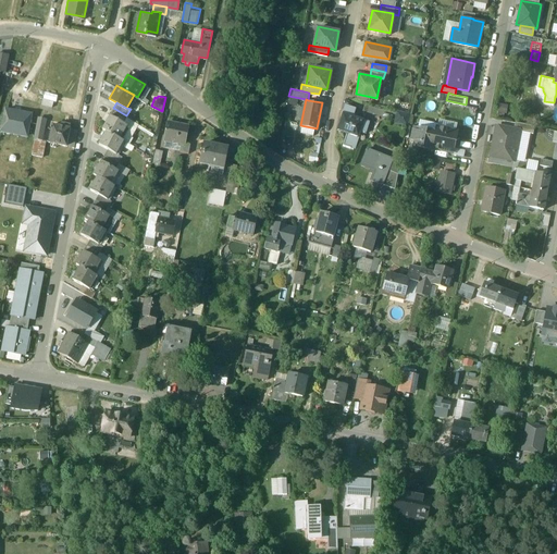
[(353,107),(346,105),(337,128),(346,132),(357,135),(361,123),(367,125),(368,120),(349,114),(353,107)]
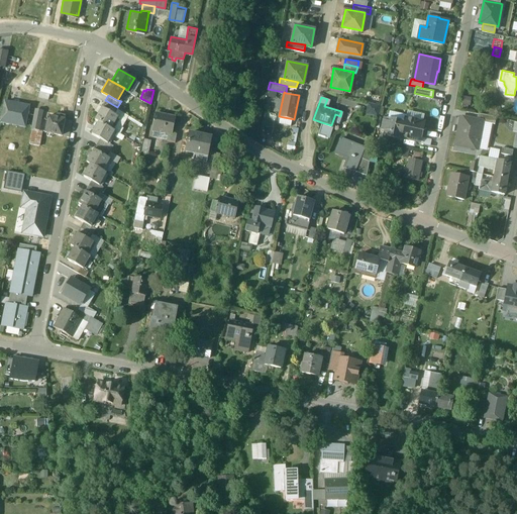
[(29,104),(5,99),(0,119),(10,121),(11,117),(25,120),(29,104)]
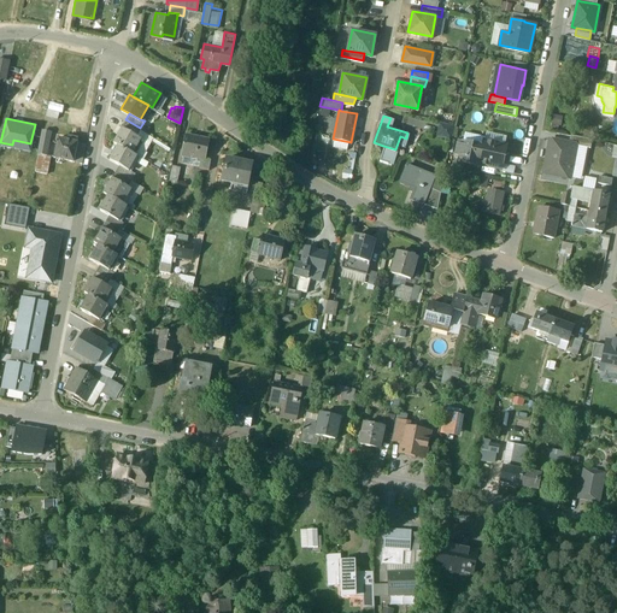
[(140,128),(125,119),(122,125),(136,134),(140,128)]
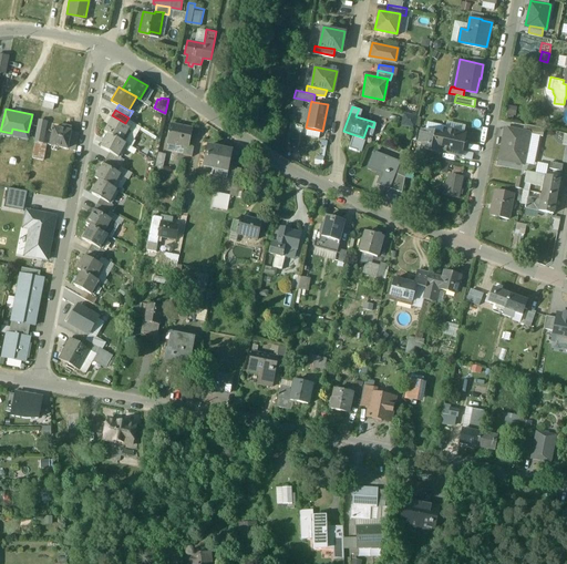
[(416,112),(405,110),(405,112),(404,112),(402,123),(413,125),(416,112)]
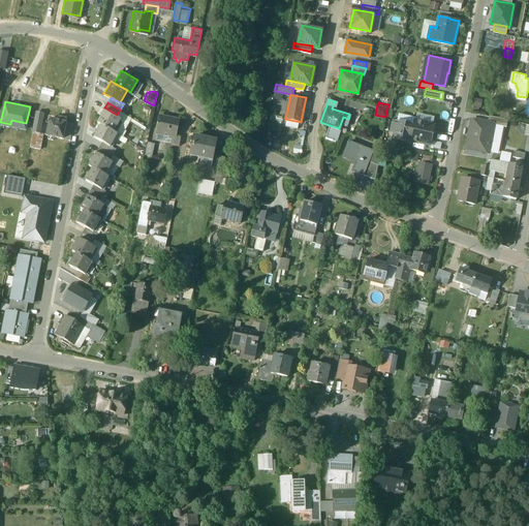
[(117,115),(104,107),(97,121),(101,123),(114,130),(121,117),(117,115)]
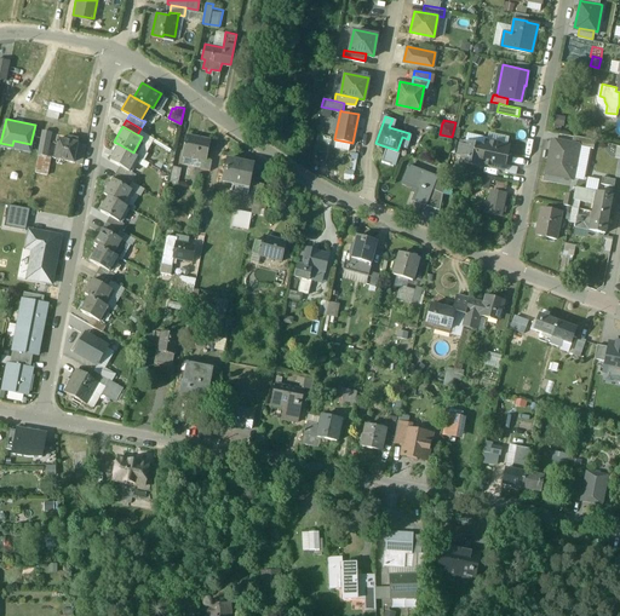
[(51,131),(42,128),(36,160),(45,162),(50,139),(49,138),(51,131)]
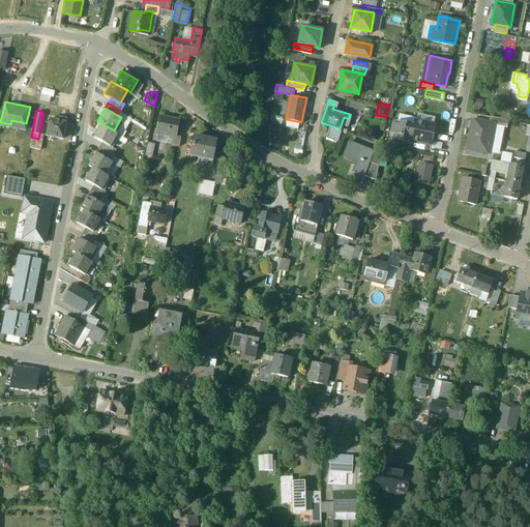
[(173,117),(159,114),(155,133),(165,134),(165,133),(173,135),(176,136),(176,135),(179,119),(173,118),(173,117)]
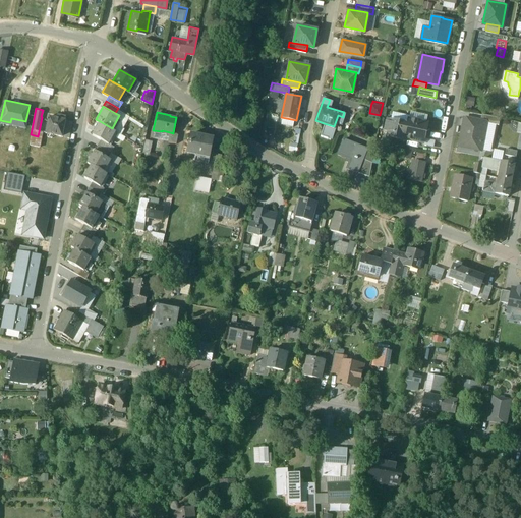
[(500,116),(481,112),(480,119),(486,120),(499,123),(500,116)]
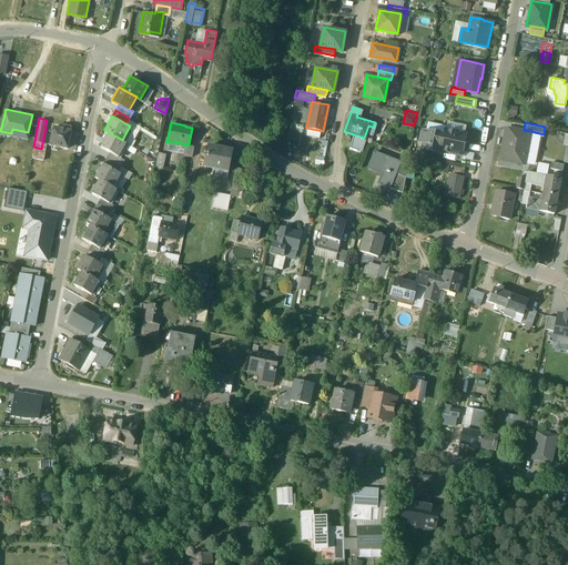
[(71,129),(53,125),(50,142),(68,147),(71,129)]
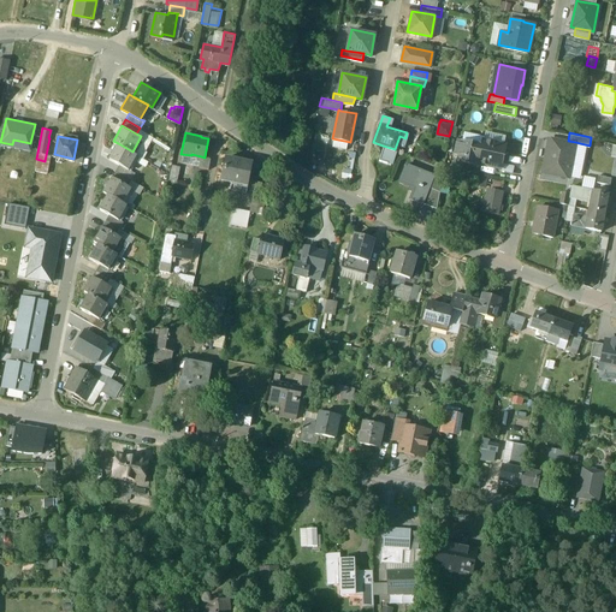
[(568,141),(549,137),(543,171),(568,176),(575,142),(568,141)]
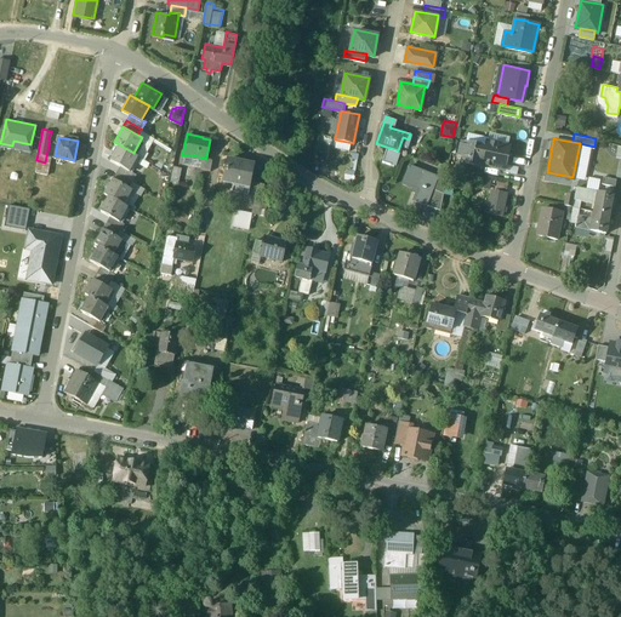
[(486,144),(466,140),(465,143),(460,142),(457,154),(462,154),(461,163),(482,166),(482,163),(486,144)]
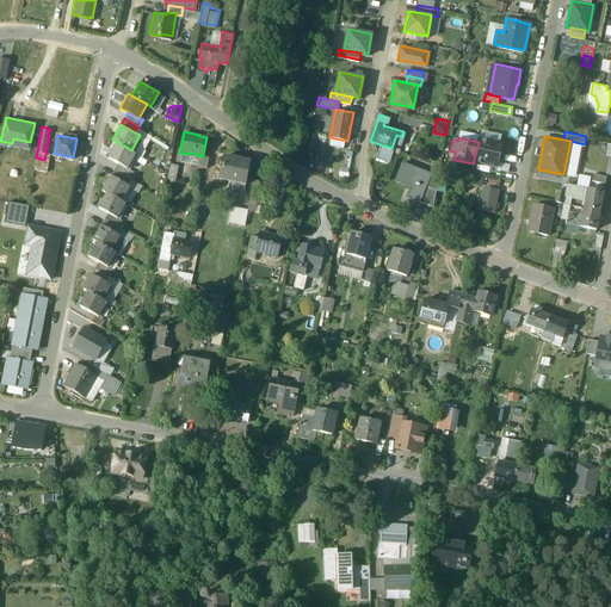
[(85,140),(76,138),(73,158),(80,159),(85,140)]
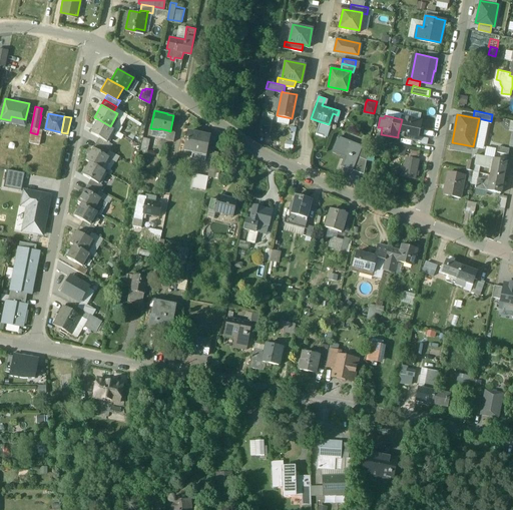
[(422,120),(402,116),(402,119),(398,134),(416,138),(419,126),(421,127),(423,126),(424,122),(422,120)]
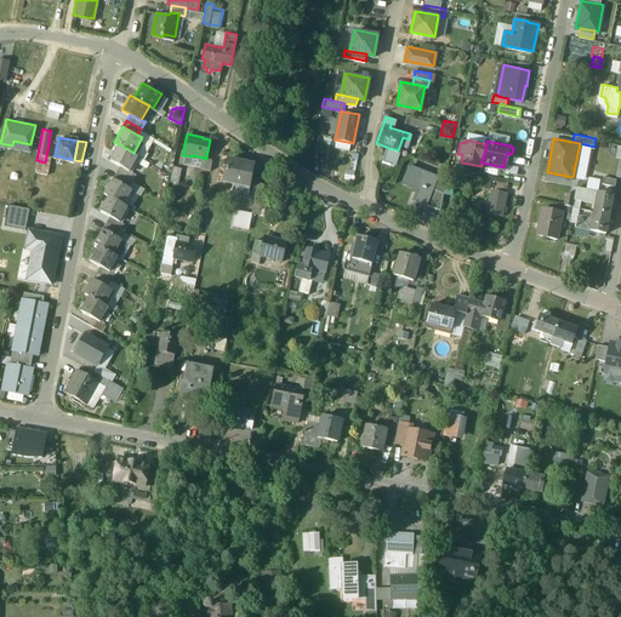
[(134,153),(119,144),(110,159),(120,165),(129,170),(130,169),(137,155),(134,153)]
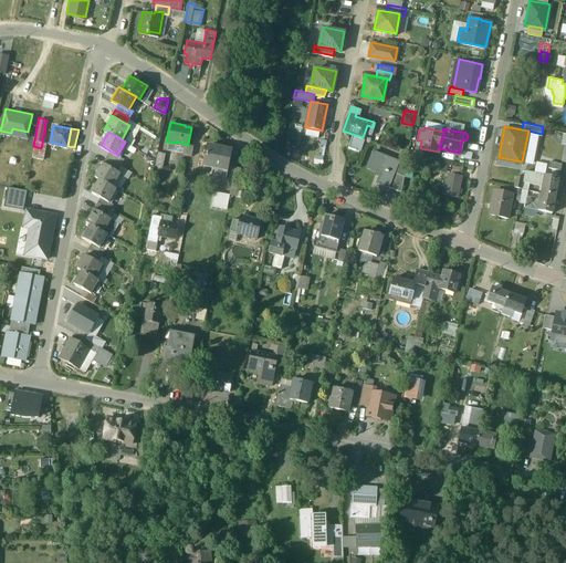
[(363,137),(352,134),(352,135),(347,146),(356,148),(358,149),(363,137)]
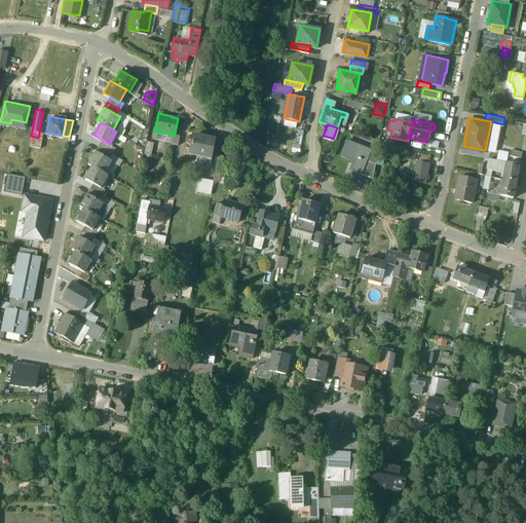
[(175,135),(172,134),(170,142),(178,144),(180,135),(175,134),(175,135)]
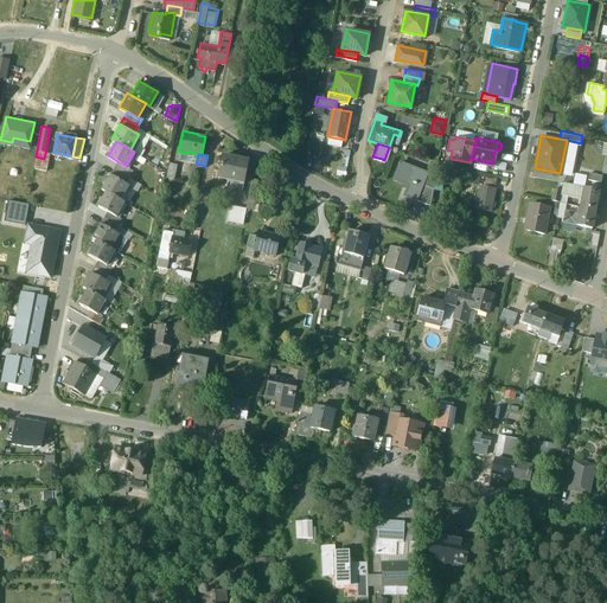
[(248,160),(223,154),(218,177),(228,178),(229,177),(244,180),(248,160)]
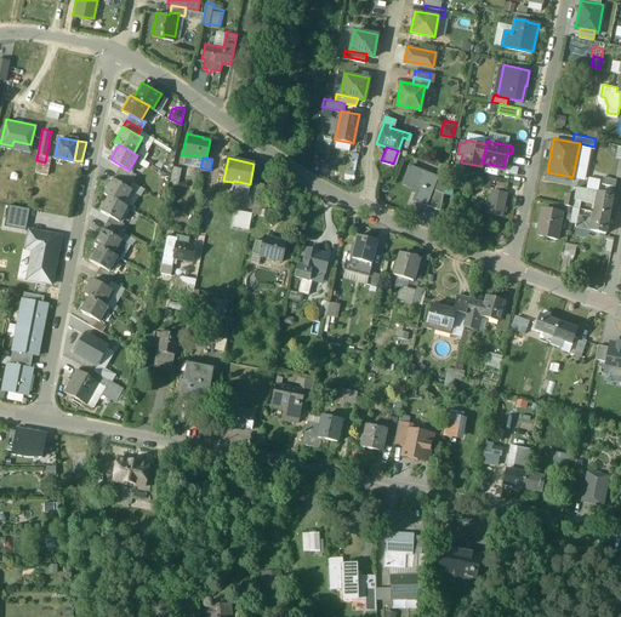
[(45,163),(36,160),(34,170),(46,172),(49,164),(45,163)]
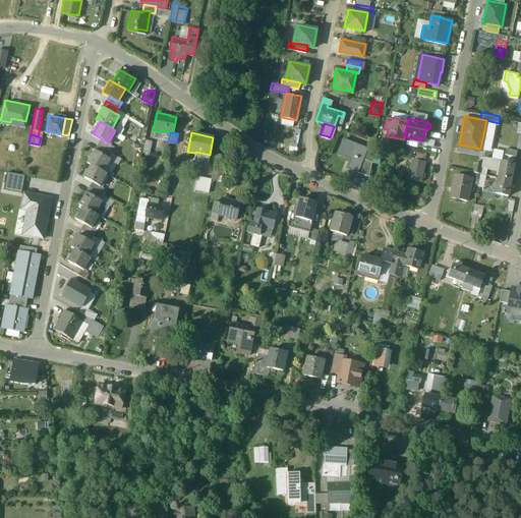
[(150,152),(153,138),(146,137),(142,150),(150,152)]
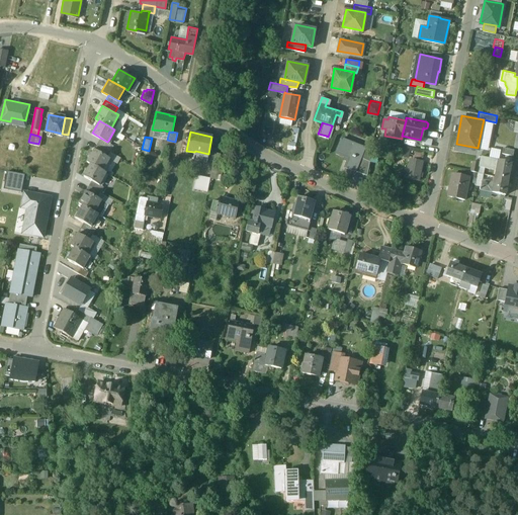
[(364,146),(341,137),(335,152),(348,157),(344,166),(355,170),(360,157),(364,146)]
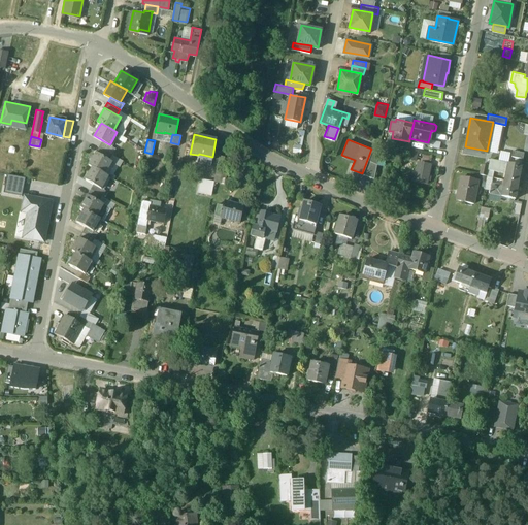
[(109,144),(102,140),(99,145),(112,153),(116,146),(110,143),(109,144)]
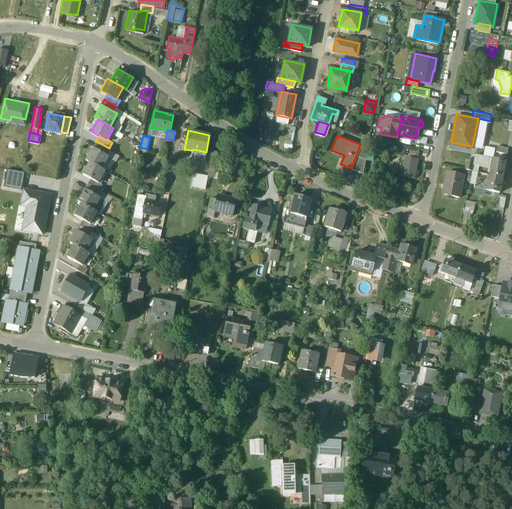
[(109,148),(96,141),(93,146),(106,153),(109,148)]
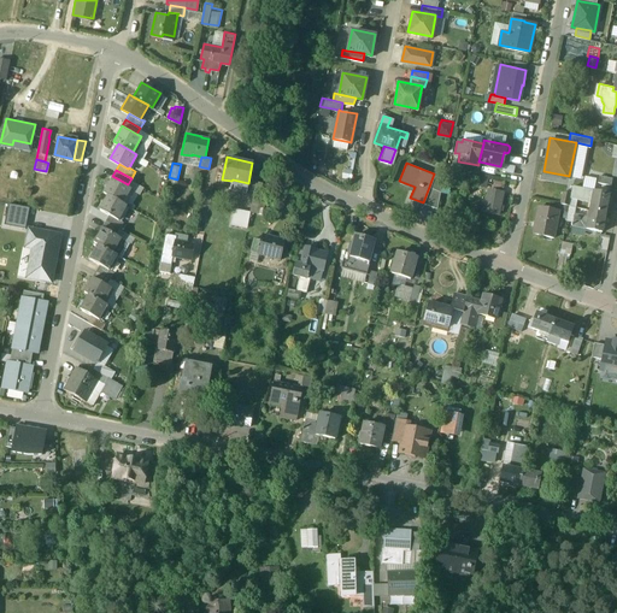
[(201,174),(194,172),(192,186),(199,188),(201,174)]
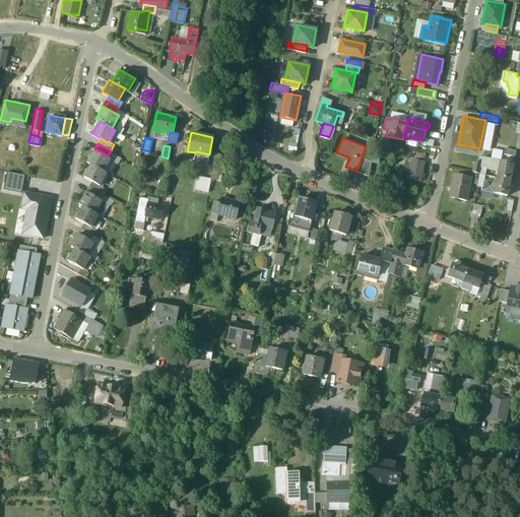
[(108,155),(94,148),(87,160),(90,163),(104,170),(111,157),(108,155)]
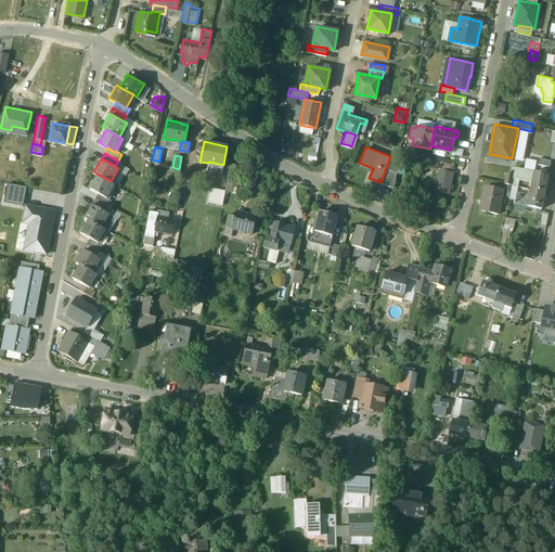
[(119,168),(126,172),(129,166),(121,163),(119,168)]
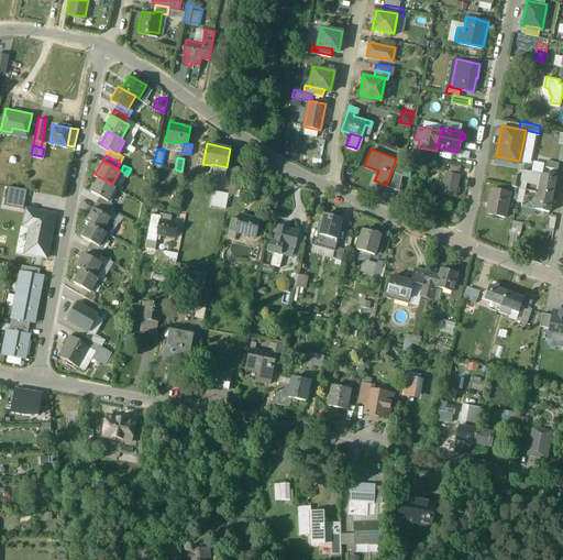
[(541,172),(522,168),(521,175),(520,179),(539,184),(541,172)]
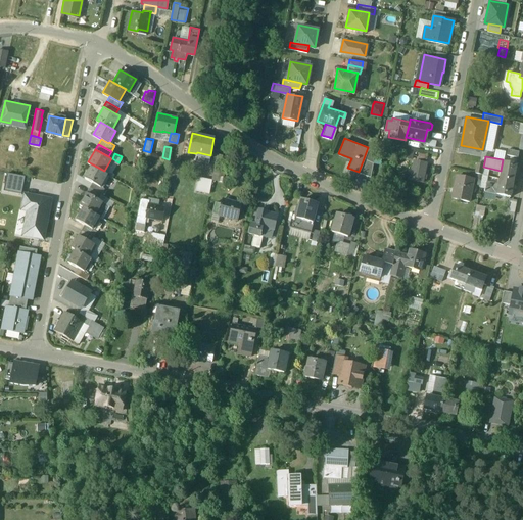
[(373,161),(364,158),(359,172),(370,176),(373,161)]
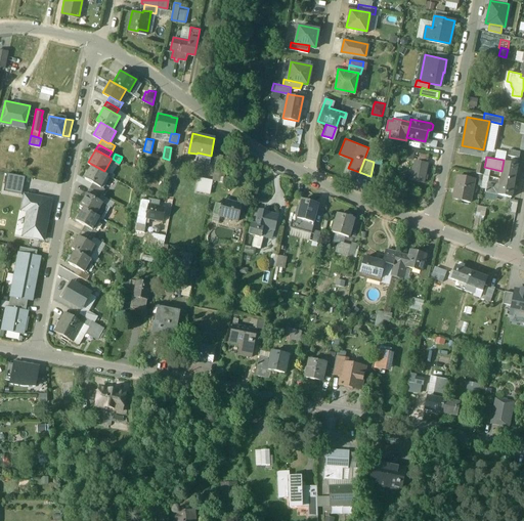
[(427,162),(415,159),(410,178),(424,181),(427,162)]
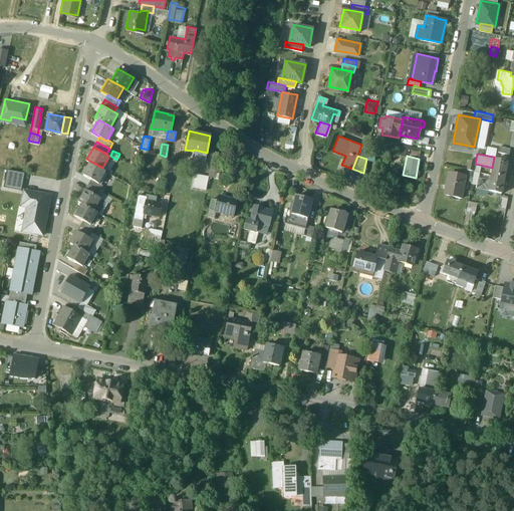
[(507,160),(494,157),(492,168),(491,173),(504,176),(507,160)]
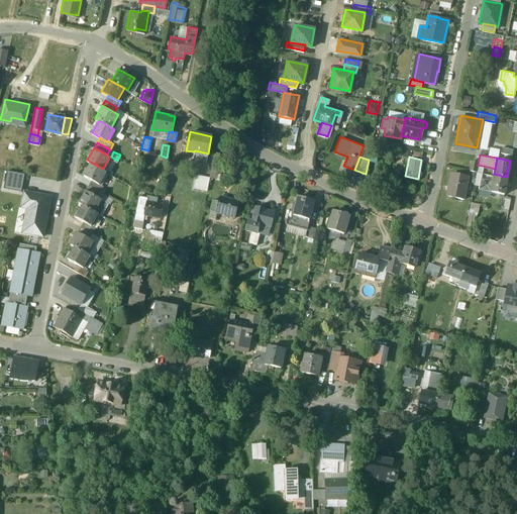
[(472,160),(470,170),(477,171),(478,165),(479,161),(472,160)]
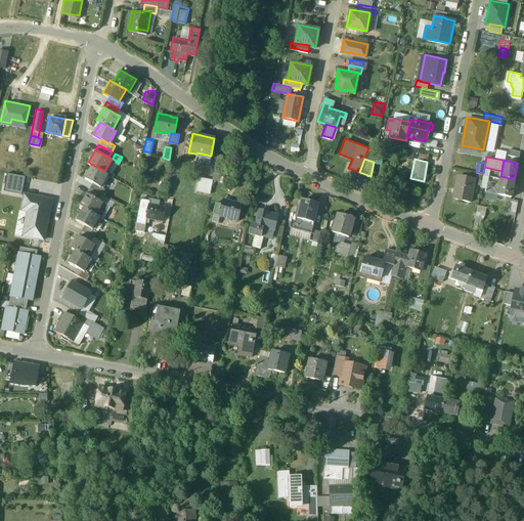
[(104,171),(91,164),(85,176),(92,181),(100,185),(101,184),(107,173),(104,171)]
